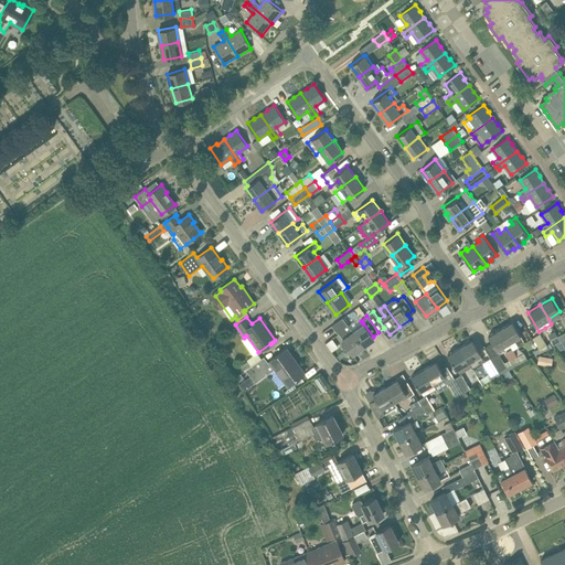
[(363,345),(352,331),(342,317),(332,324),(337,331),(338,331),(343,339),(342,339),(353,353),(363,345)]
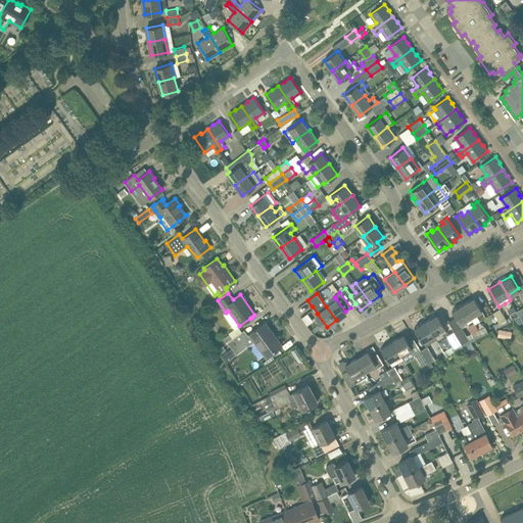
[(476,314),(479,321),(486,317),(474,297),(463,304),(471,317),(476,314)]
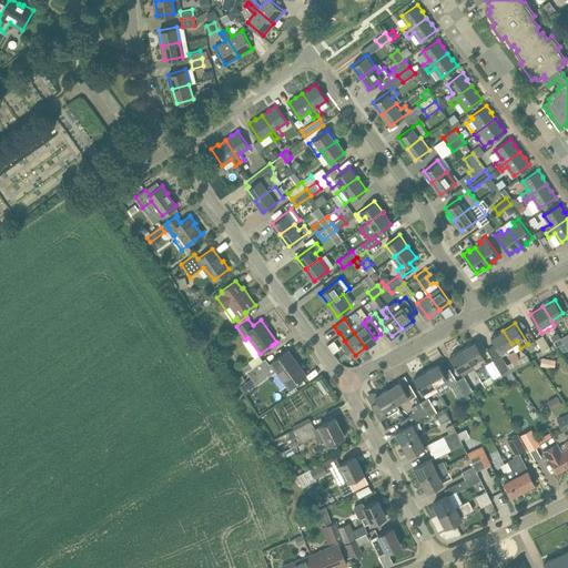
[(365,325),(354,333),(365,347),(376,340),(375,338),(365,325)]
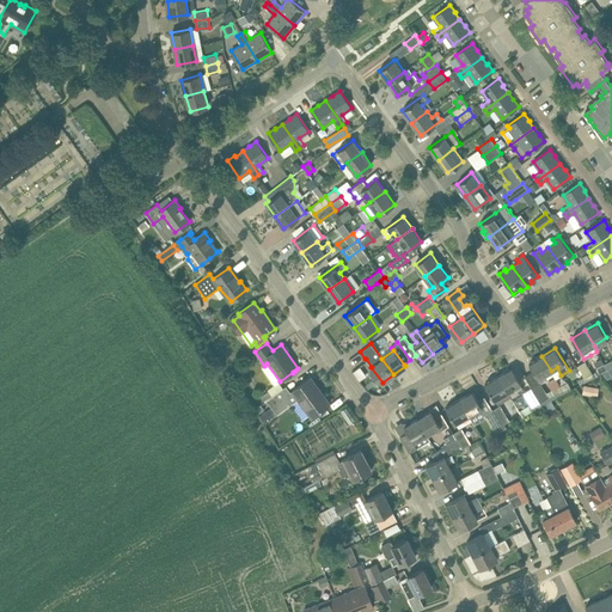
[(538,379),(551,371),(542,356),(528,363),(538,379)]
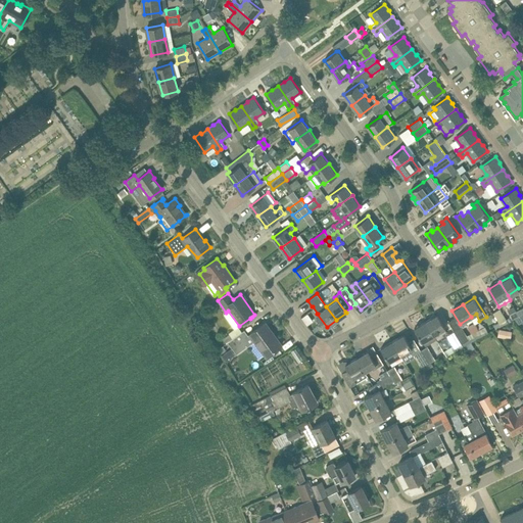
[(493,313),(500,324),(506,320),(507,320),(506,319),(500,308),(493,313)]
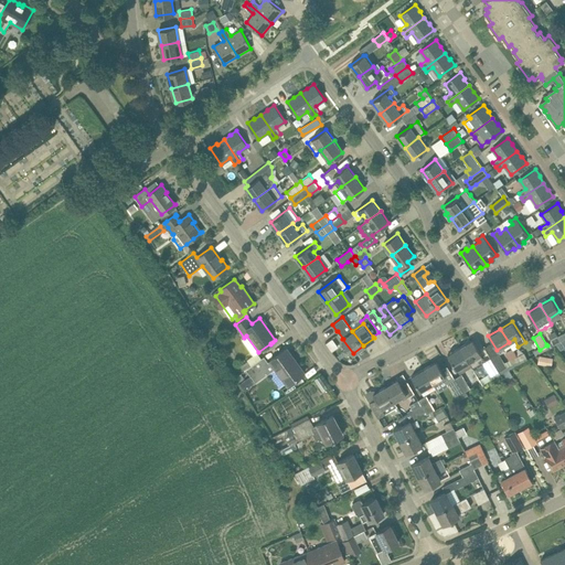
[(332,339),(327,343),(332,351),(338,347),(332,339)]
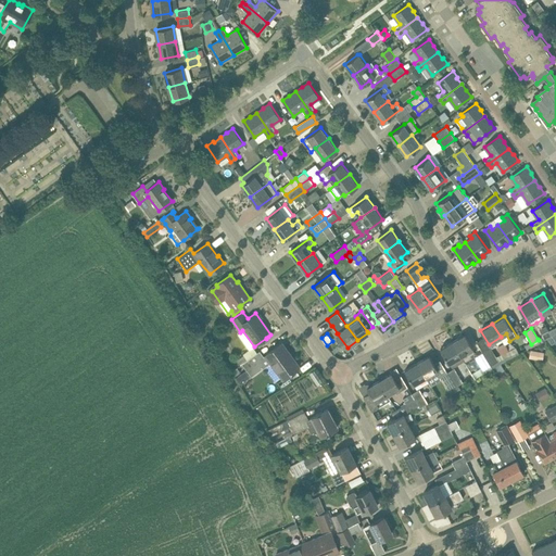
[(465,333),(453,341),(464,361),(465,362),(474,357),(471,355),(476,353),(472,349),(474,348),(465,333)]
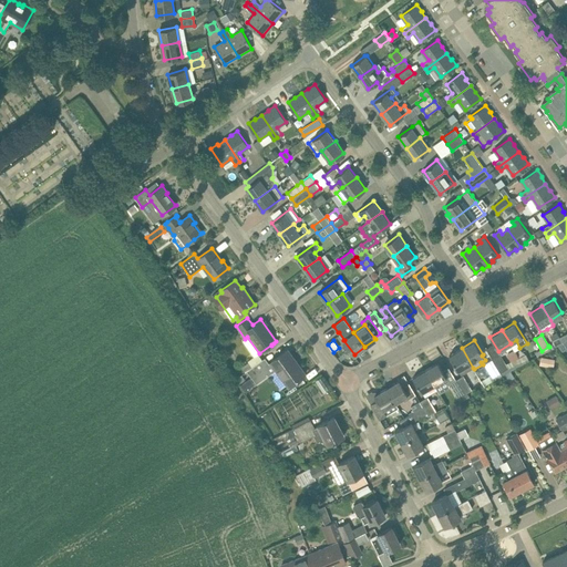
[(557,347),(562,352),(566,349),(566,341),(563,343),(559,344),(559,346),(557,347)]
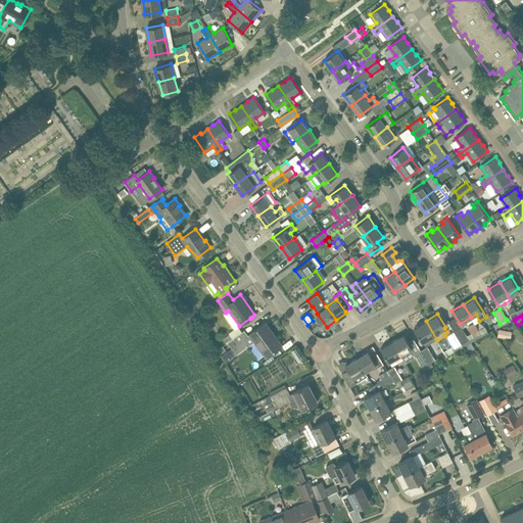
[(436,339),(426,321),(415,328),(425,346),(436,339)]
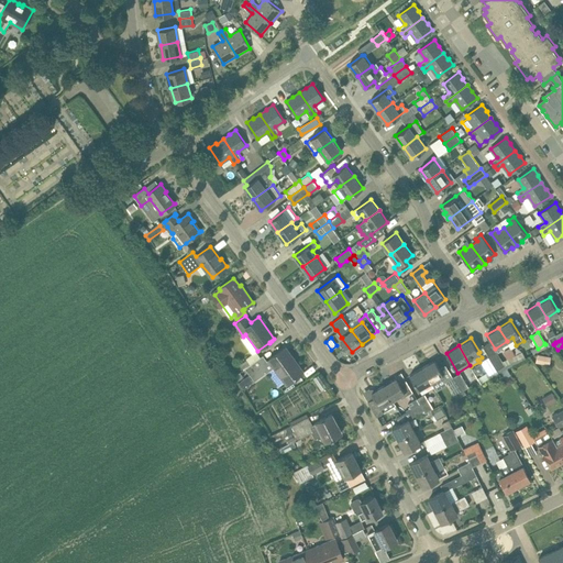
[(271,361),(268,362),(263,354),(261,356),(245,367),(255,381),(274,366),(286,383),(304,371),(294,359),(293,359),(285,348),(269,360),(271,361)]
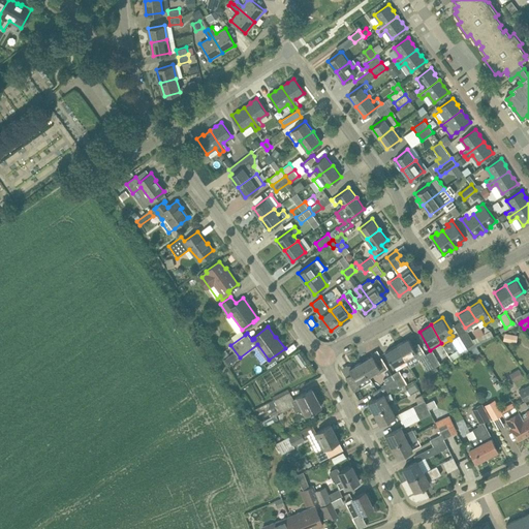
[(225,343),(228,347),(230,345),(245,335),(241,330),(231,337),(231,338),(225,343)]
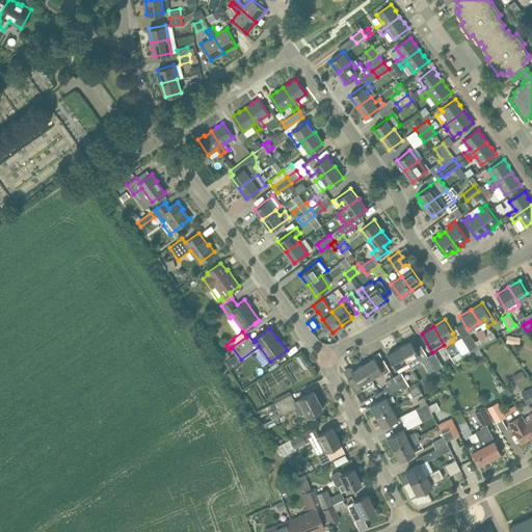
[(469,331),(461,336),(469,349),(477,345),(469,331)]
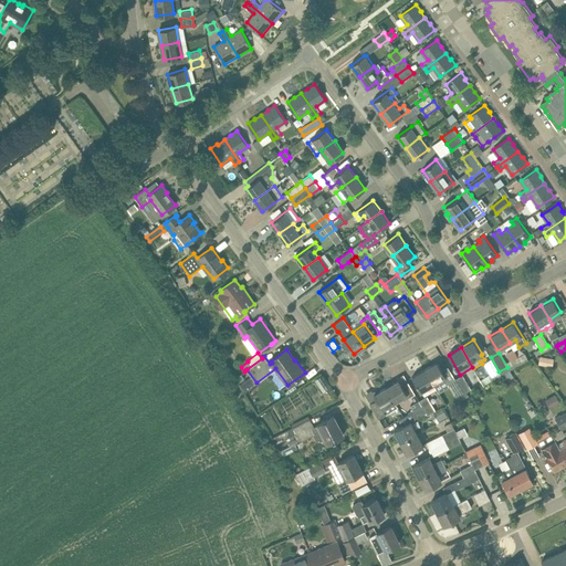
[(499,371),(491,357),(483,362),(491,376),(499,371)]
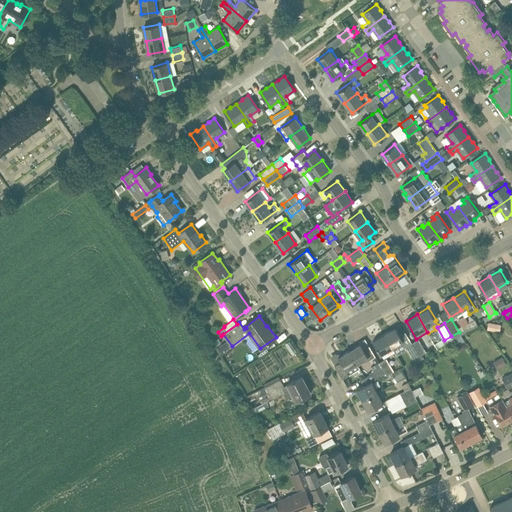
[(461,326),(463,331),(470,327),(468,323),(461,326)]
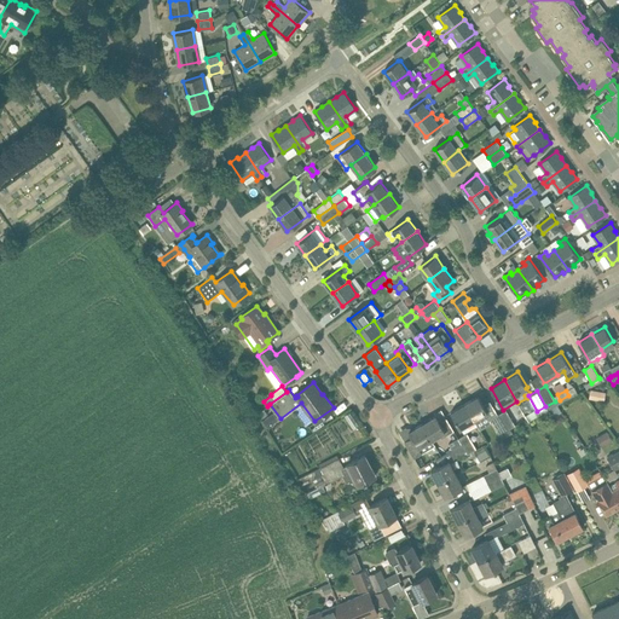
[(478,395),(464,404),(474,420),(486,412),(490,418),(497,414),(490,401),(484,405),(478,395)]
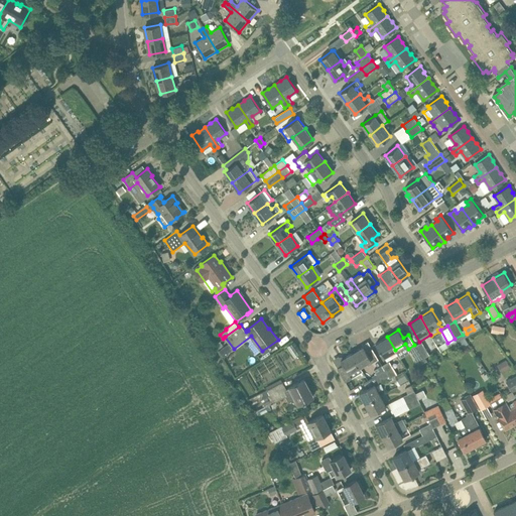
[(395,350),(387,337),(376,343),(384,357),(395,350)]
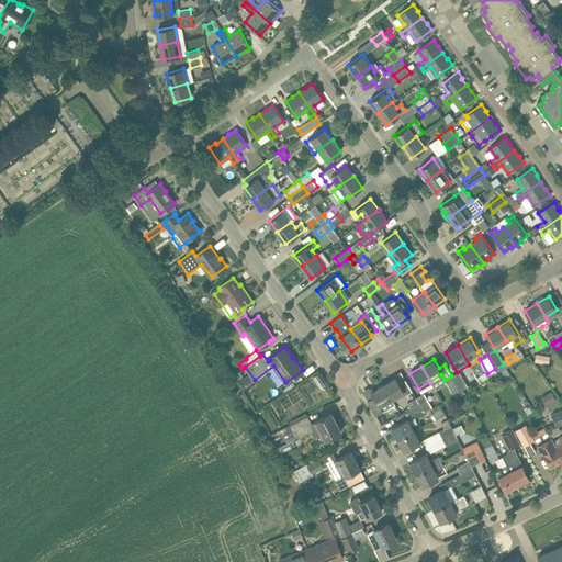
[(459,371),(451,375),(460,390),(468,385),(468,386),(479,380),(476,375),(465,382),(459,371)]
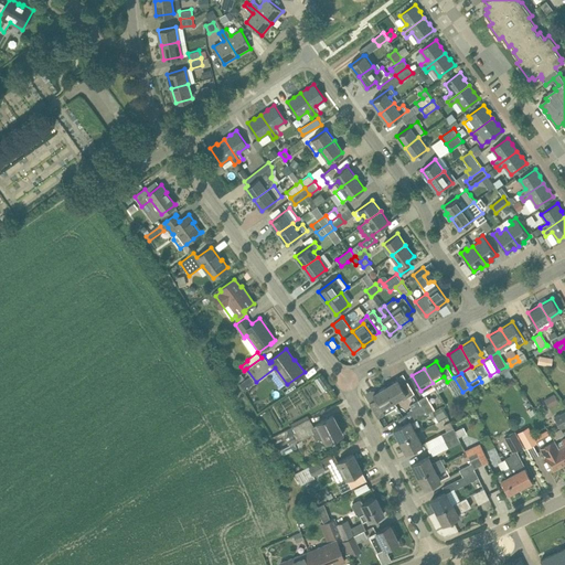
[(462,392),(454,377),(447,382),(455,396),(462,392)]
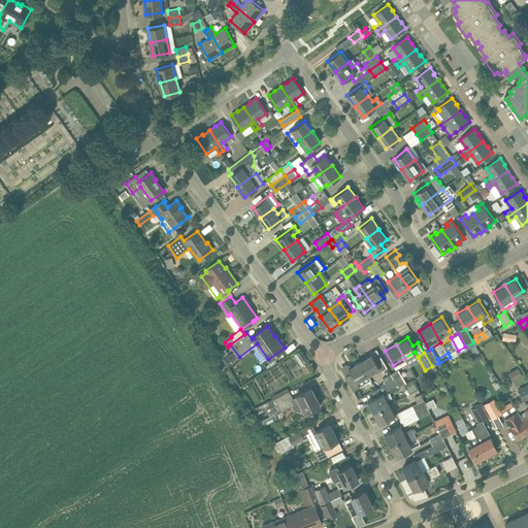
[(371,354),(360,361),(368,374),(380,368),(381,370),(387,367),(381,356),(375,359),(371,354)]
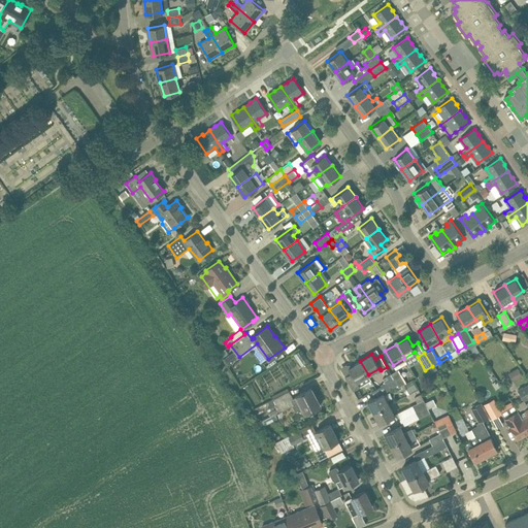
[(228,356),(224,359),(228,364),(232,361),(228,356)]
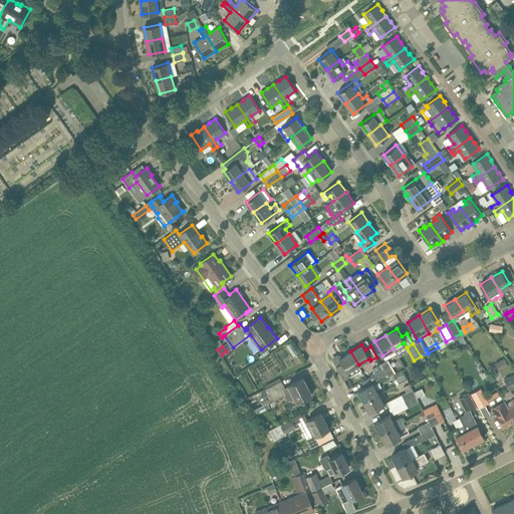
[(361,369),(358,364),(350,351),(339,358),(341,362),(335,366),(344,379),(361,369)]
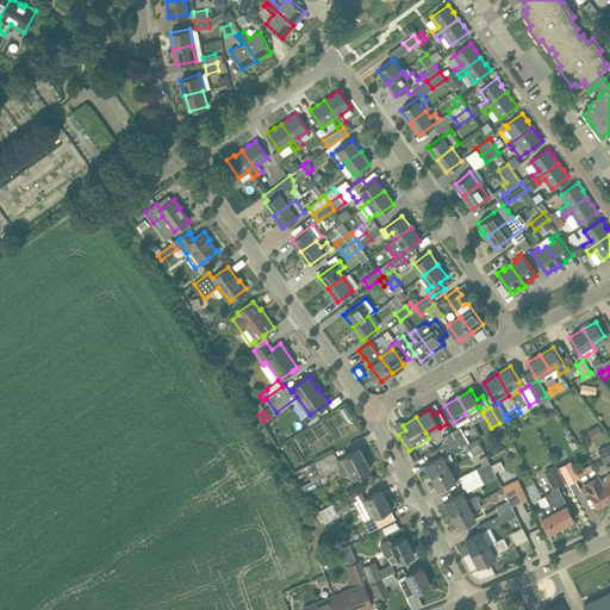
[(598,424),(587,430),(593,441),(604,435),(598,424)]
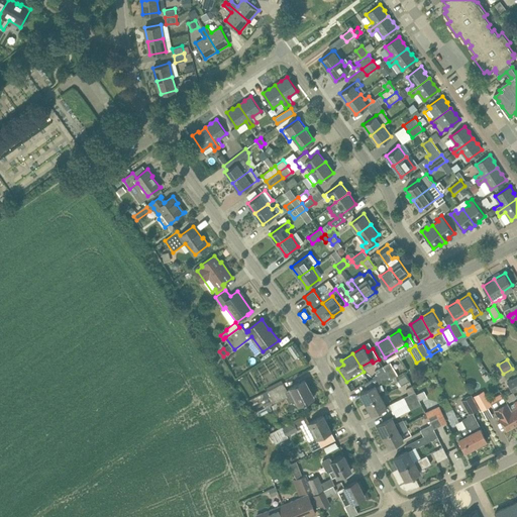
[(383,366),(386,371),(390,377),(391,379),(398,375),(390,362),(383,366)]
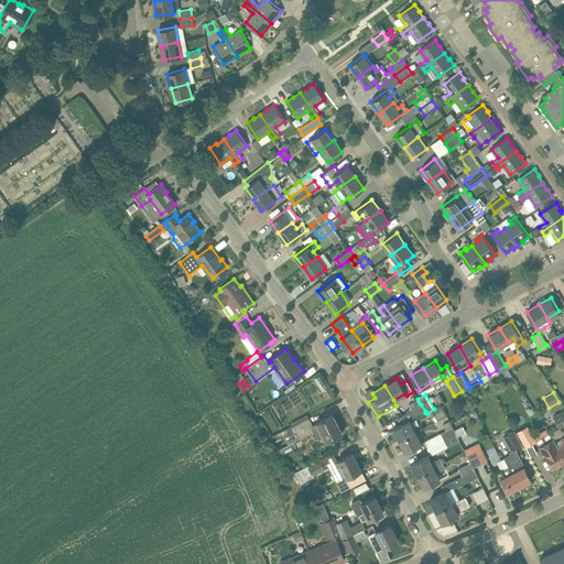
[(421,404),(418,399),(411,403),(414,409),(421,404)]
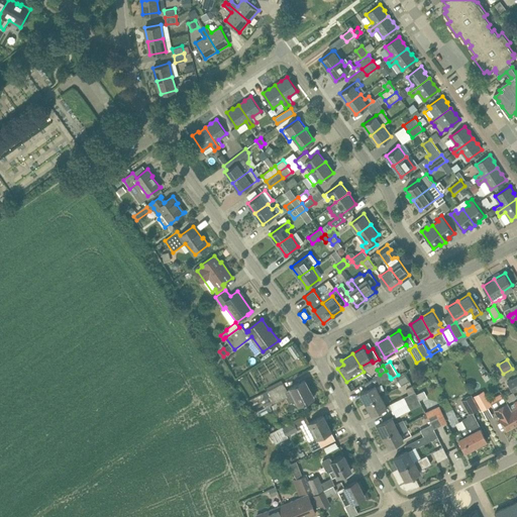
[(368,389),(360,393),(366,404),(381,396),(376,385),(390,377),(386,371),(380,375),(365,383),(368,389)]
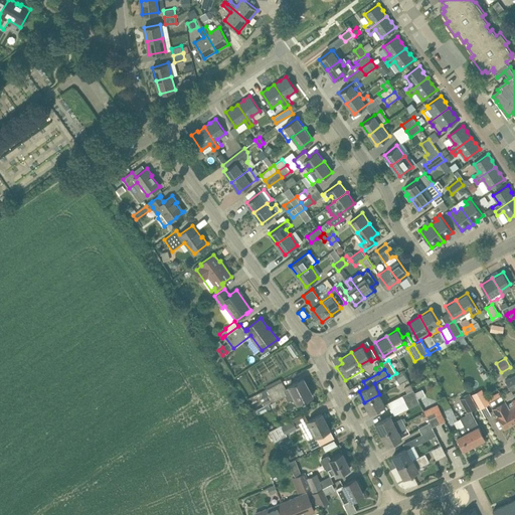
[(394,375),(399,383),(407,379),(402,371),(394,375)]
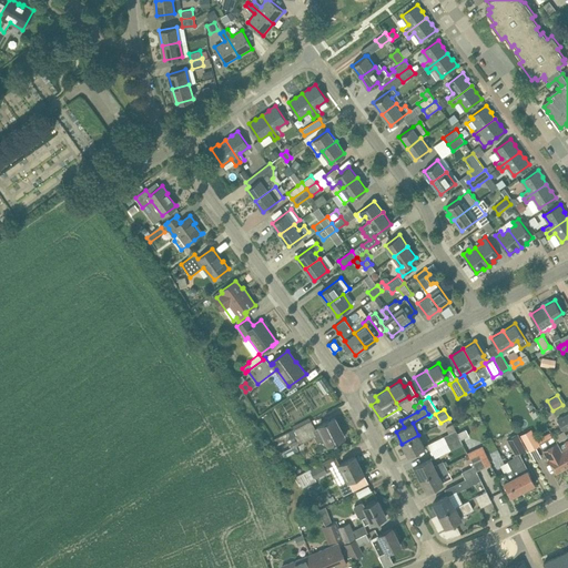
[(567,413),(557,419),(564,430),(567,427),(567,413)]
